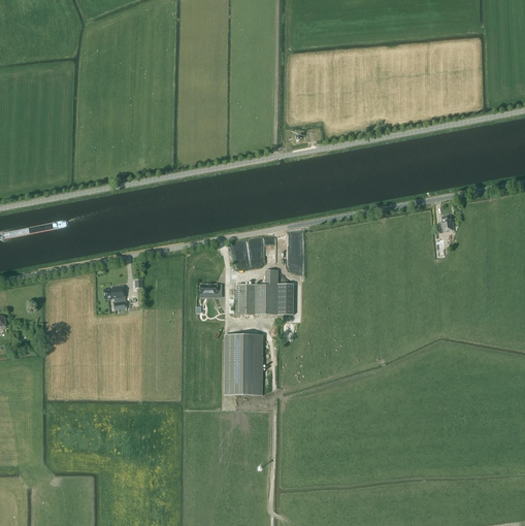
[(445,230),(457,229),(456,220),(454,221),(454,215),(445,216),(446,220),(444,221),(445,230)]
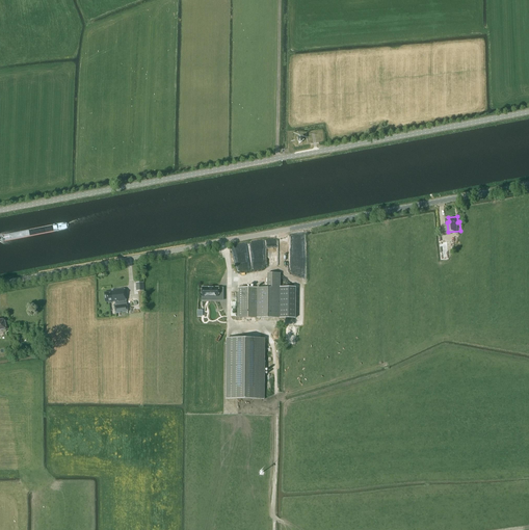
[(450,241),(443,241),(445,258),(451,257),(450,241)]
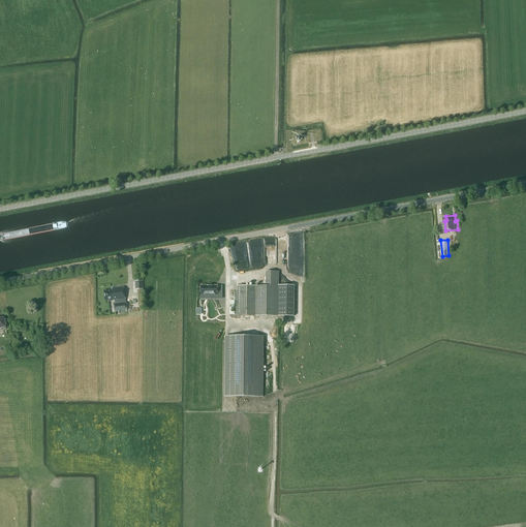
[(270,284),(255,284),(240,284),(239,313),(281,314),(297,314),(297,283),(281,283),(281,270),(270,270),(270,284)]
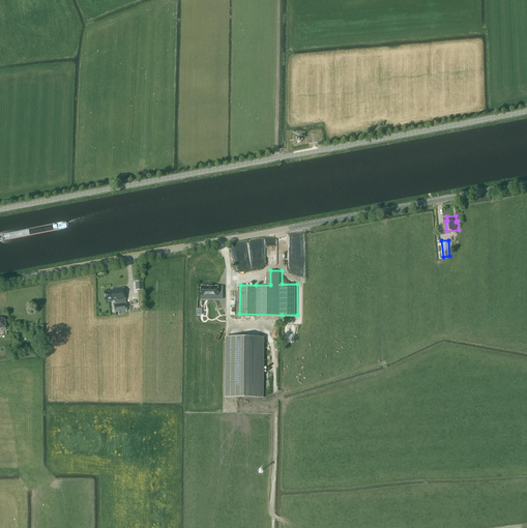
[(222,284),(204,284),(204,293),(221,293),(222,284)]
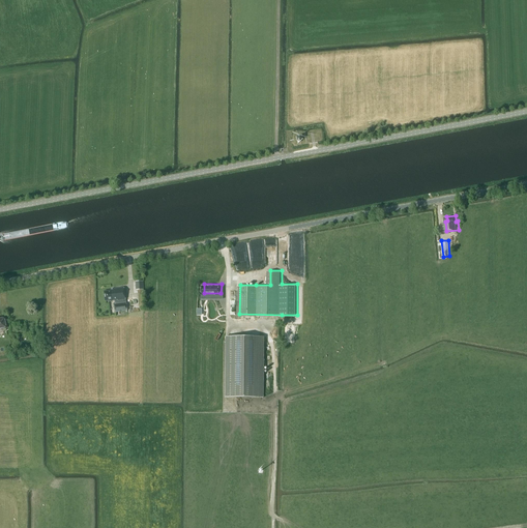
[(118,311),(130,309),(129,301),(128,301),(128,298),(127,286),(114,287),(114,289),(107,290),(108,299),(113,298),(113,299),(116,299),(118,299),(118,302),(117,302),(118,311)]
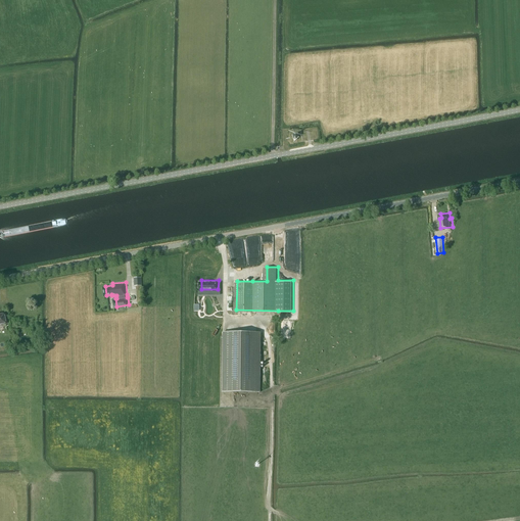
[(0,323),(8,322),(6,312),(0,313),(0,323)]
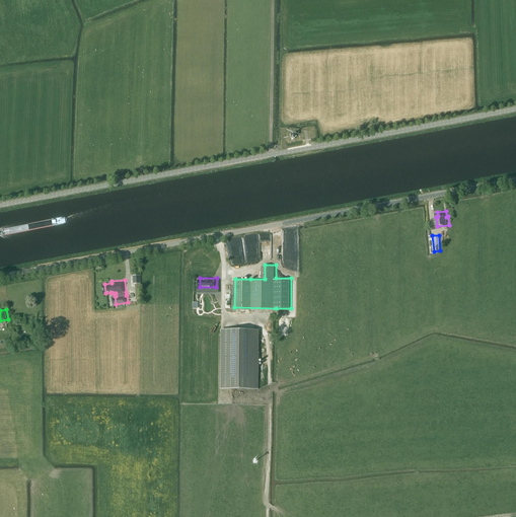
[(262,327),(224,327),(223,387),(261,387),(262,327)]
